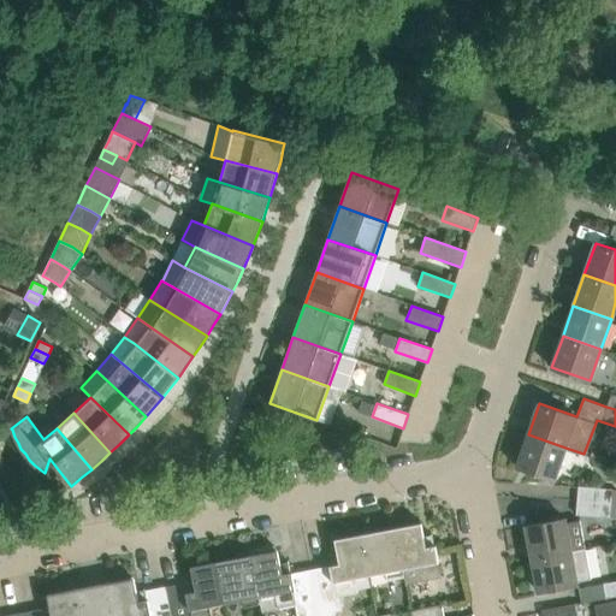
[(528,434),(516,466),(555,480),(566,448),(528,434)]
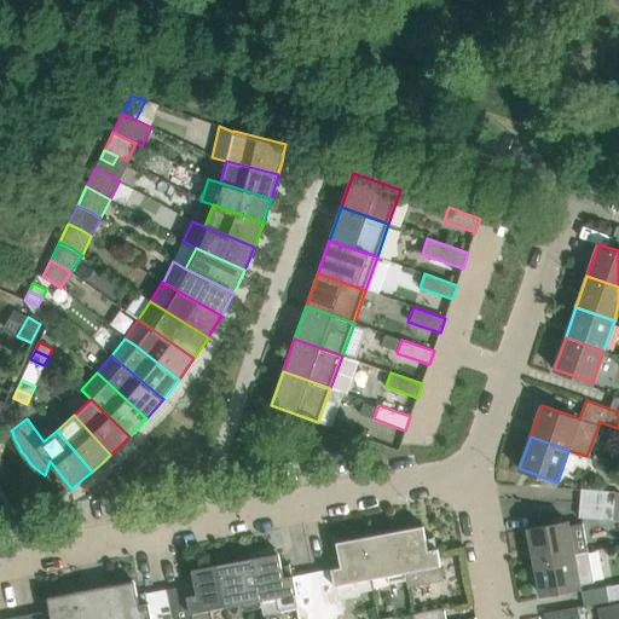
[(613,491),(579,487),(578,502),(612,505),(613,491)]
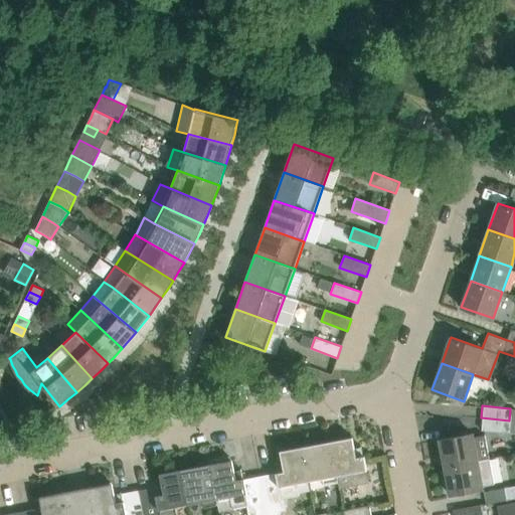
[(509,420),(481,417),(480,430),(508,433),(509,420)]
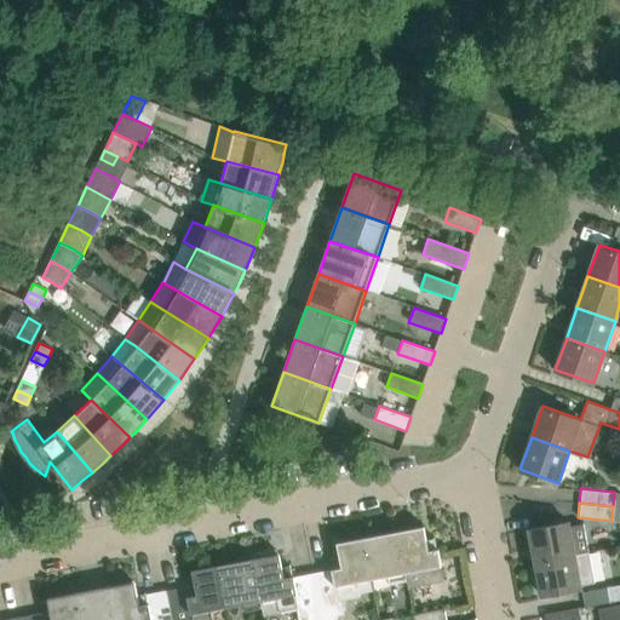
[(529,529),(535,561),(575,554),(569,522),(529,529)]
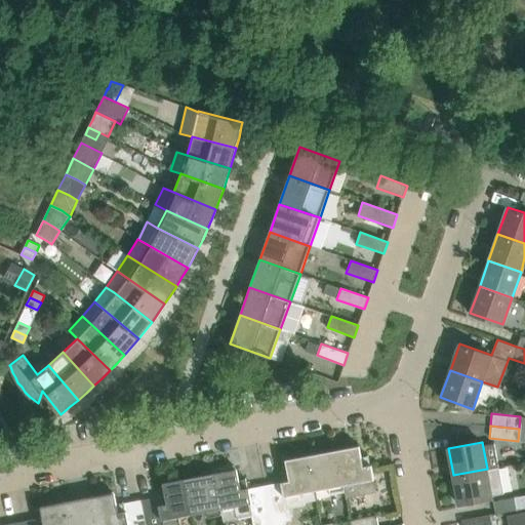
[(335,451),(342,491),(345,498),(356,496),(375,492),(368,455),(367,455),(367,456),(360,458),(358,445),(357,445),(357,447),(335,451)]
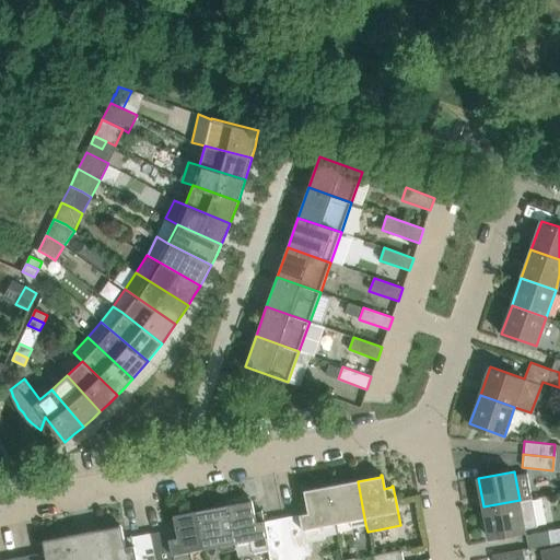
[(358,481),(328,487),(335,523),(350,520),(351,527),(365,524),(358,481)]
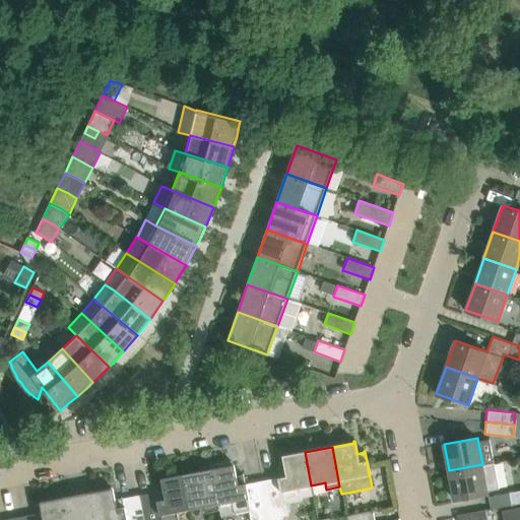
[(280,479),(262,482),(269,519),(282,519),(282,517),(288,516),(286,504),(300,501),(298,488),(311,485),(305,452),(285,456),(285,454),(284,454),(286,467),(279,468),(279,467),(278,467),(280,479)]
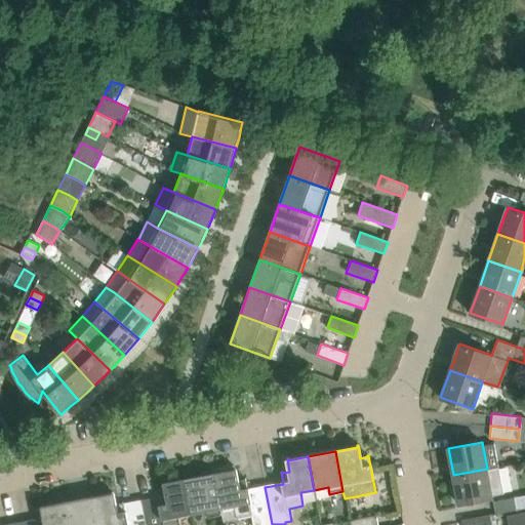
[(235,466),(213,469),(214,474),(223,515),(224,522),(251,517),(252,524),(272,524),(265,487),(248,490),(246,478),(245,479),(245,480),(238,481),(235,466)]
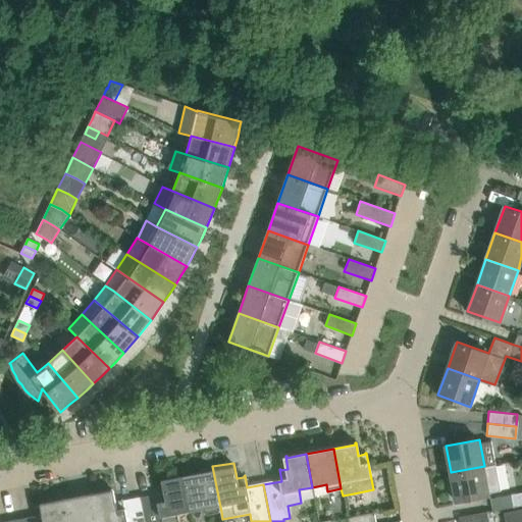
[(489,494),(484,466),(451,472),(456,502),(489,494)]
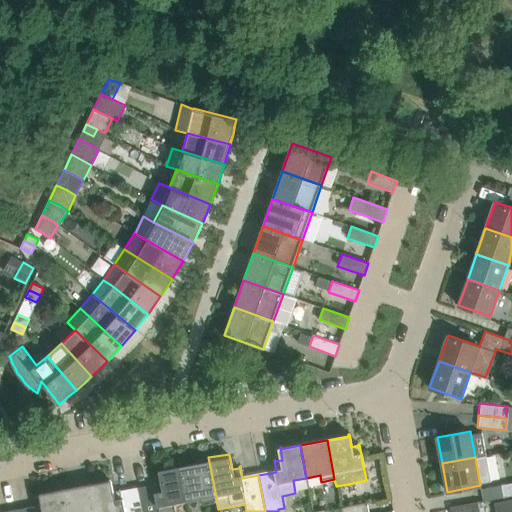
[(209,462),(180,468),(186,501),(201,498),(202,505),(217,502),(209,462)]
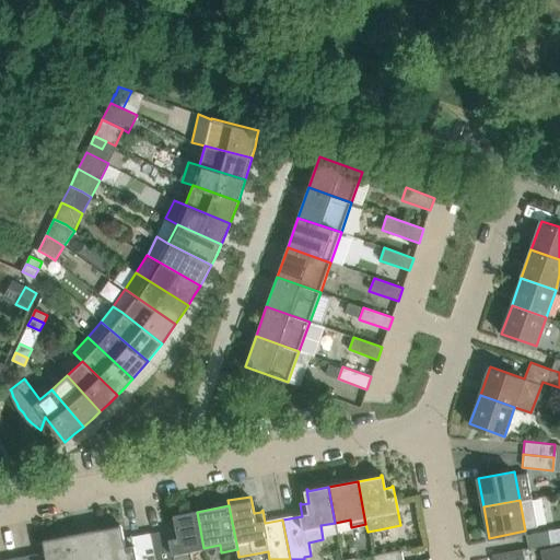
[(150,536),(154,559),(190,559),(189,551),(203,548),(197,512),(177,515),(176,514),(175,514),(178,528),(170,529),(170,528),(168,528),(170,533),(165,534),(165,533),(163,534),(150,536)]
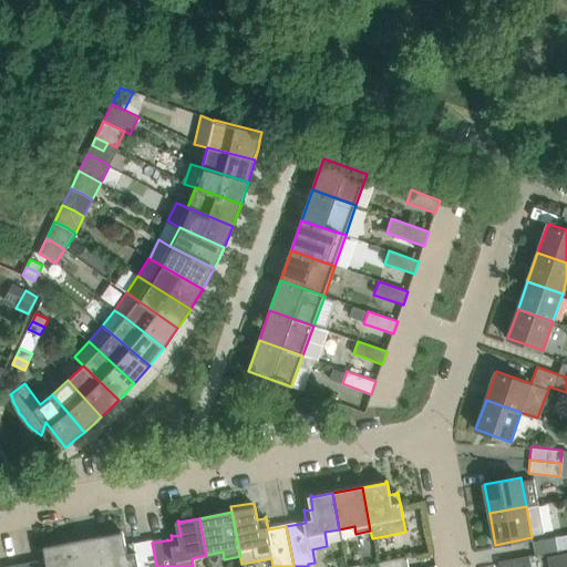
[(156,566),(152,543),(141,545),(138,545),(138,546),(134,546),(133,543),(132,543),(132,544),(124,545),(122,532),(121,532),(121,534),(99,537),(103,566),(156,566)]
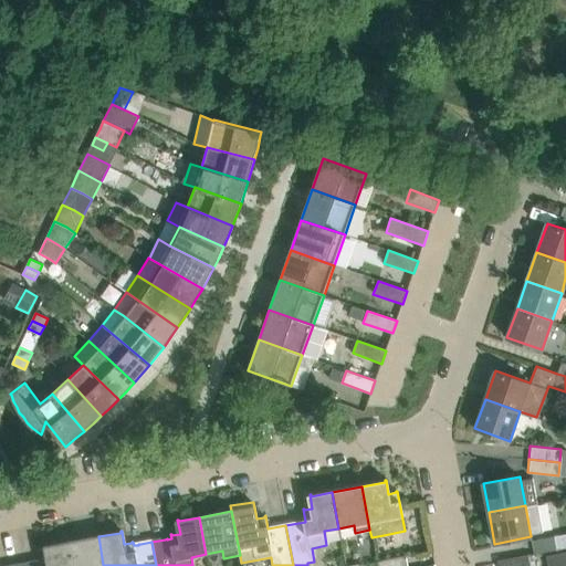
[(555,537),(557,549),(565,547),(565,534),(555,536),(555,537)]
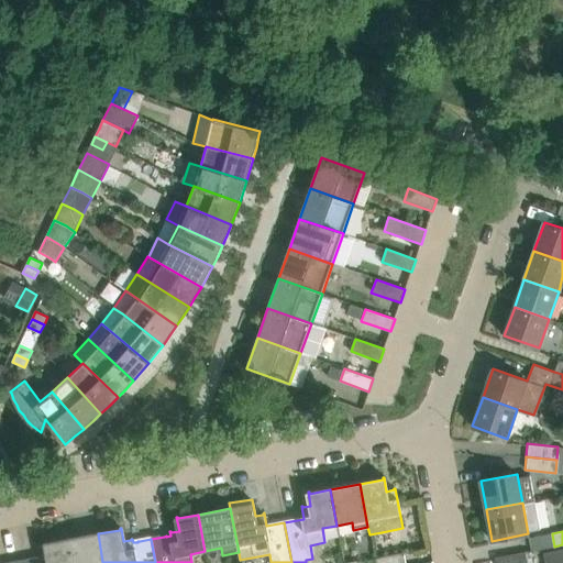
[(102,562),(98,533),(67,540),(70,562),(102,562)]
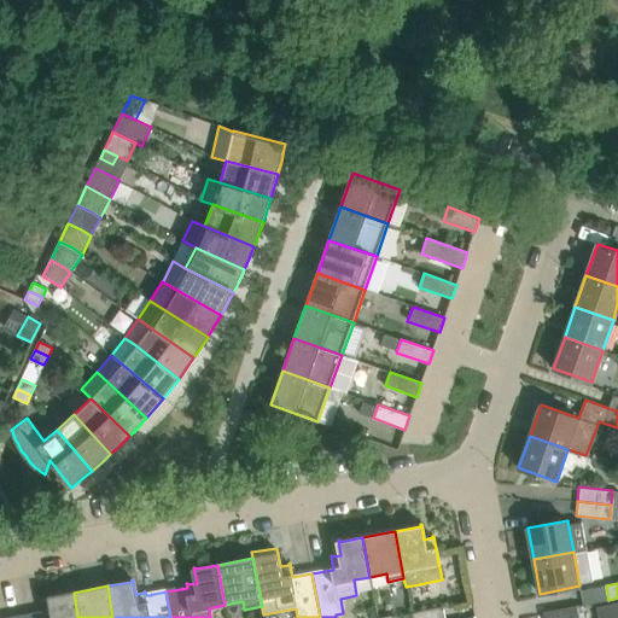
[(22,614),(22,617),(77,617),(74,593),(51,596),(51,595),(50,595),(52,610),(44,612),(44,611),(22,614)]
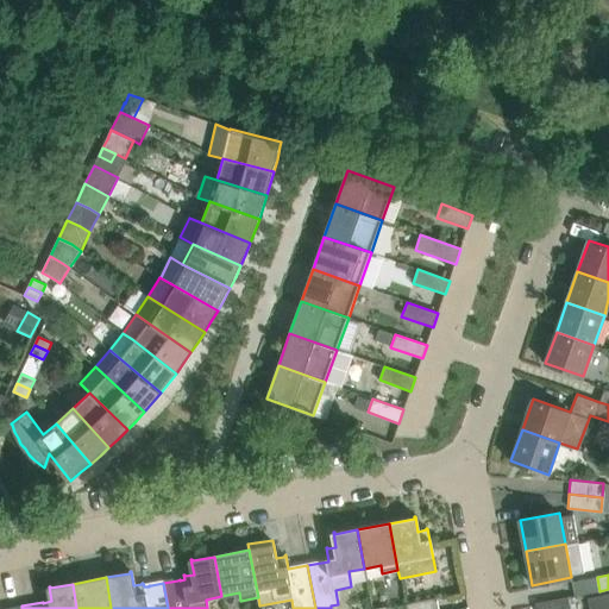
[(571,608),(569,597),(535,603),(535,608),(571,608)]
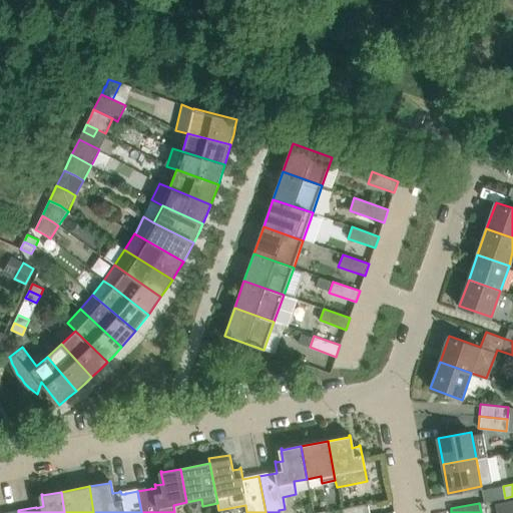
[(507,512),(506,503),(494,505),(495,512),(507,512)]
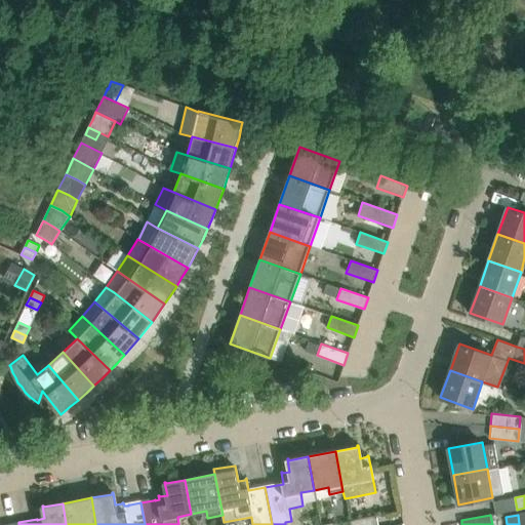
[(351,524),(376,524),(375,516),(350,521),(351,524)]
